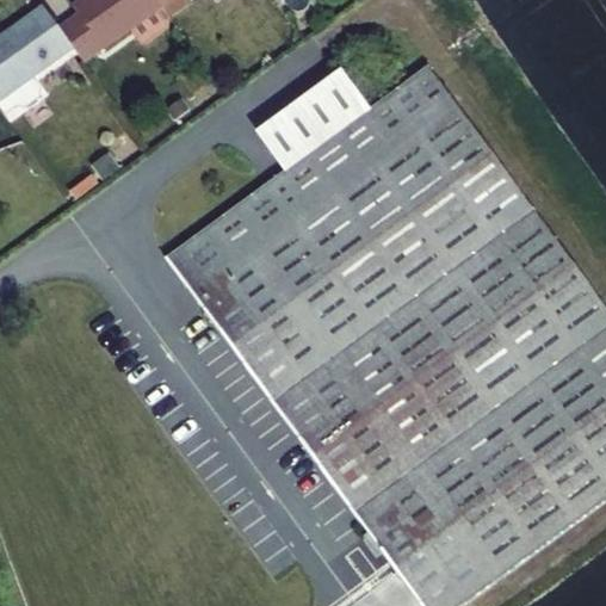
[(72,0),(68,2),(73,11),(54,24),(68,44),(79,59),(125,25),(136,42),(164,23),(152,6),(156,2),(154,0),(72,0)]
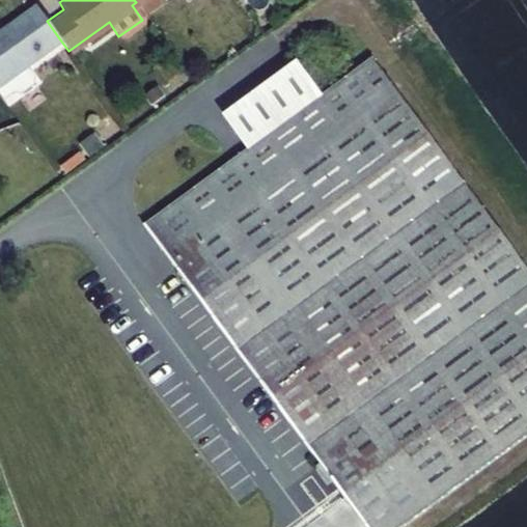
[(134,0),(136,2),(143,12),(161,0),(134,0)]
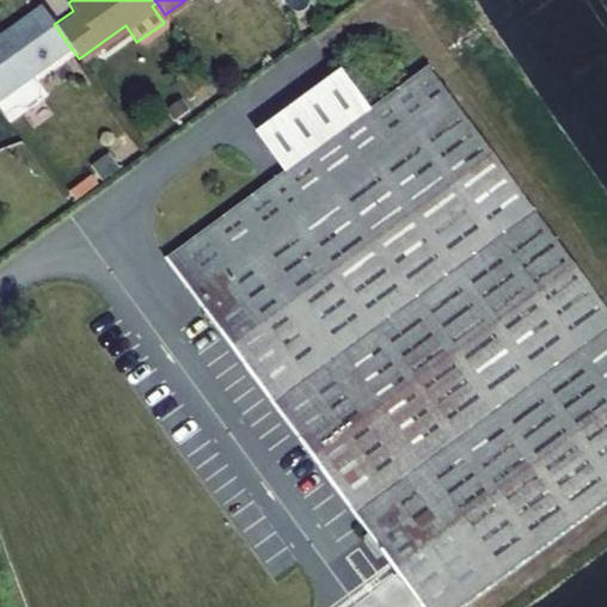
[(26,74),(68,44),(54,24),(40,4),(0,31),(0,93),(4,91),(11,102),(19,103),(32,93),(34,85),(26,74)]
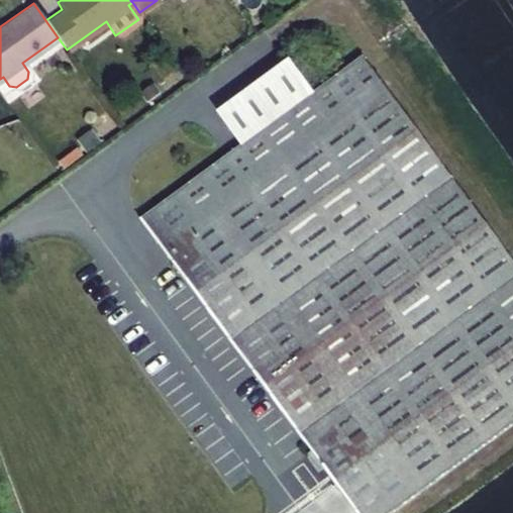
[(384,512),(512,419),(512,259),(363,54),(308,93),(234,147),(141,215),(360,512),(384,512)]
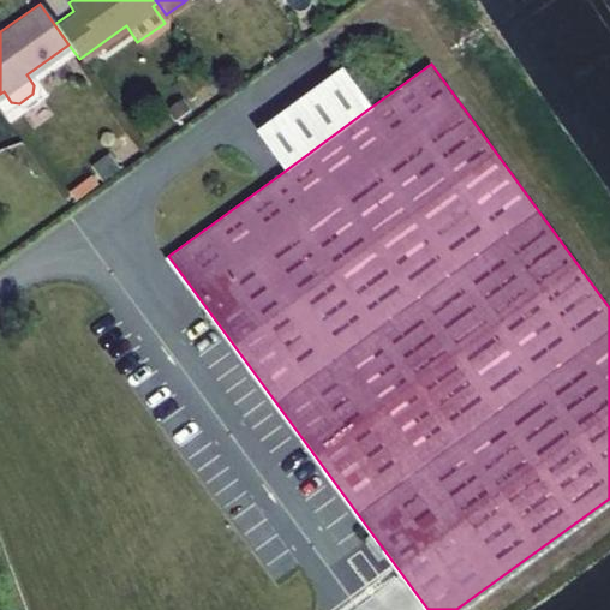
[(336,70),(249,136),(279,175),(366,111),(336,70)]
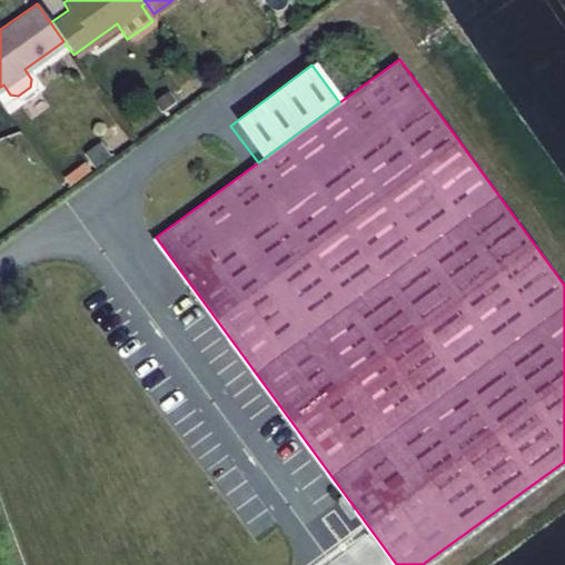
[(10,95),(3,85),(0,87),(0,101),(10,95)]
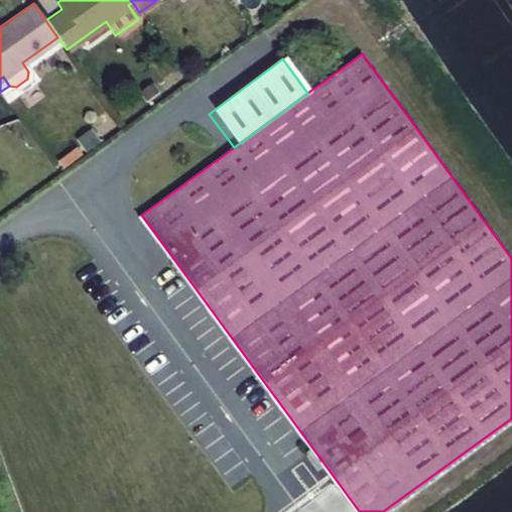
[(96,140),(88,129),(76,137),(83,149),(96,140)]
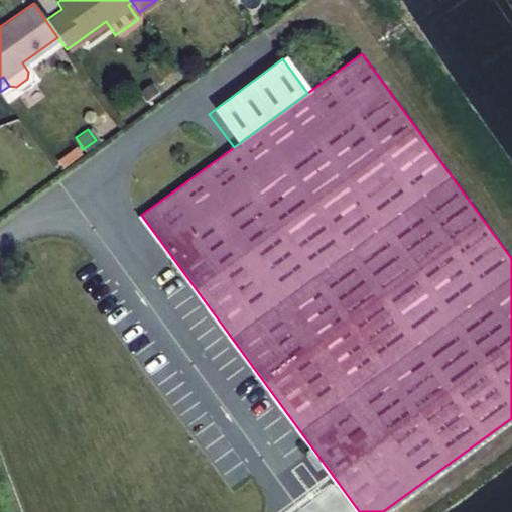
[(59,166),(79,152),(74,146),(54,160),(59,166)]
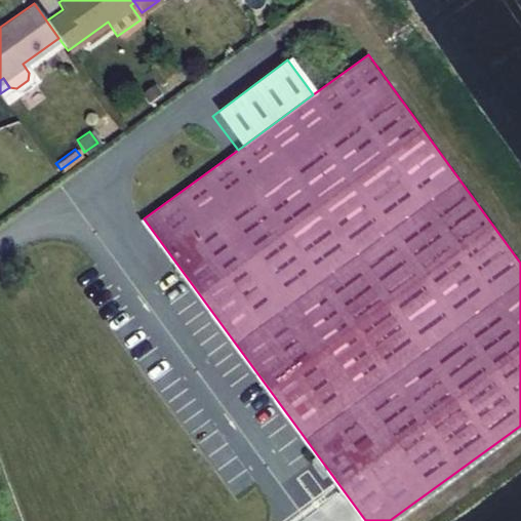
All buildings are outlined.
